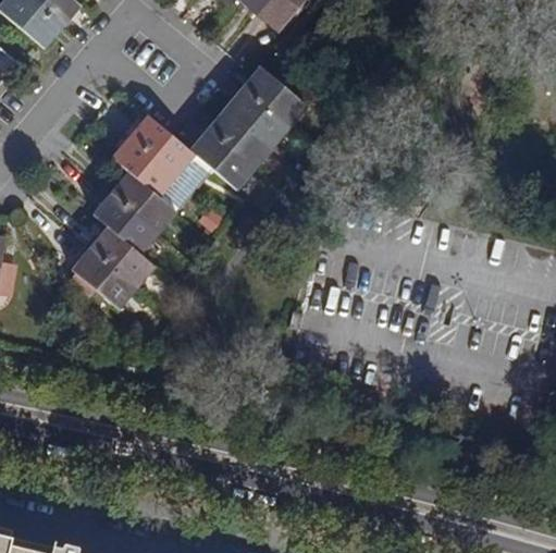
[(50,15),(33,0),(4,0),(0,5),(0,9),(46,48),(57,35),(42,24),(50,15)]
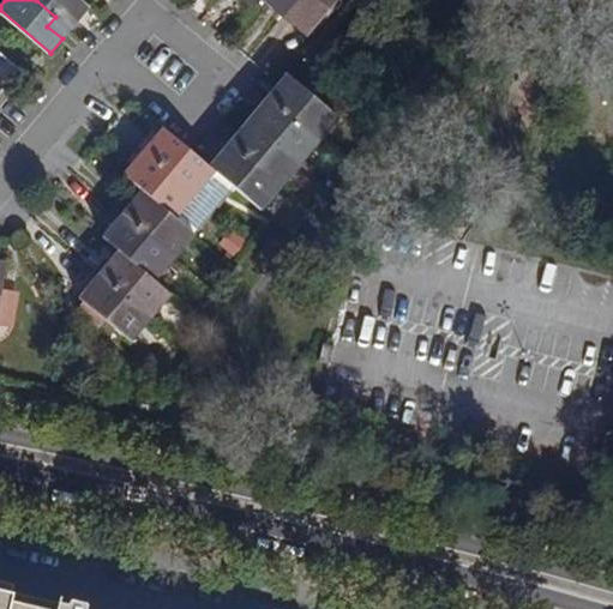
[(90,6),(83,0),(36,0),(55,17),(65,6),(79,18),(90,6)]
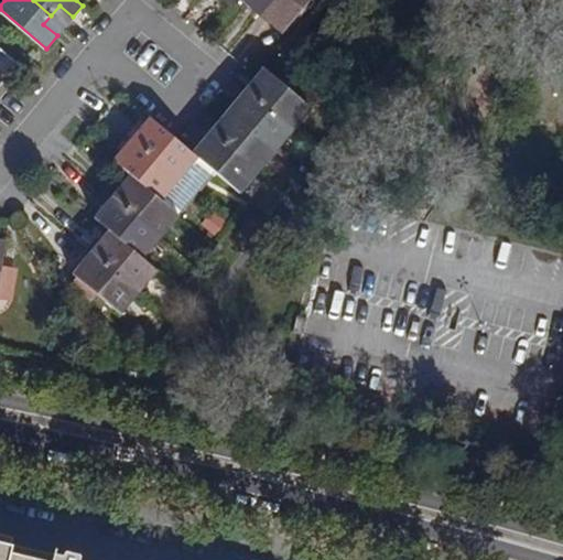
[(260,13),(269,3),(264,0),(251,0),(248,4),(260,13)]
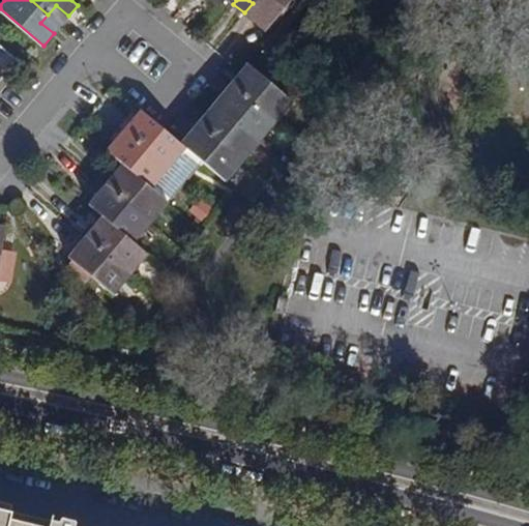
[(255,0),(253,3),(261,10),(253,20),(265,30),(290,0),(255,0)]
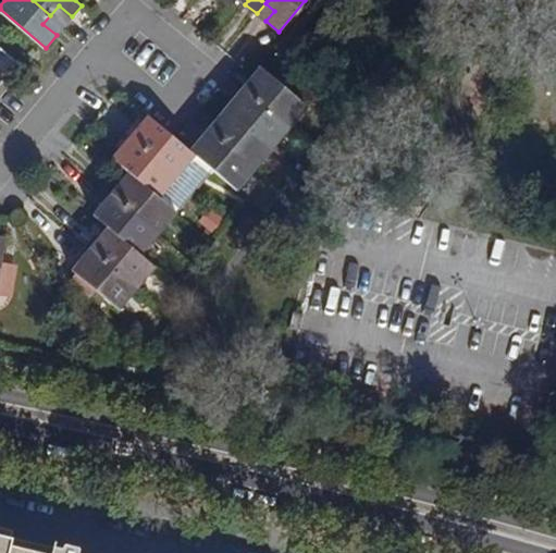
[(266,3),(257,13),(266,21),(274,11),(266,3)]
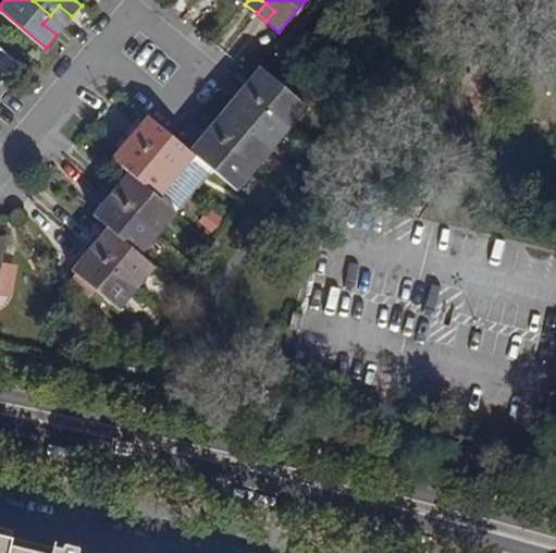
[(50,15),(64,26),(72,16),(59,5),(50,15)]
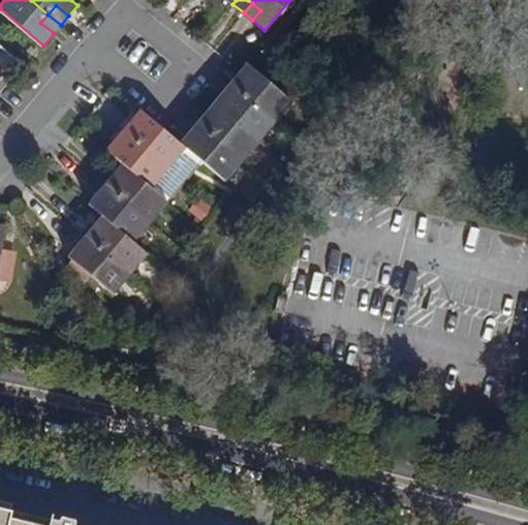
[(54,33),(61,25),(48,14),(40,23),(54,33)]
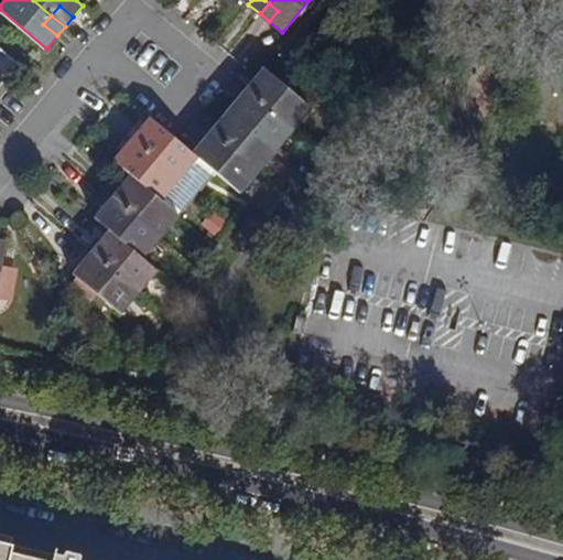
[(0,87),(13,73),(9,70),(17,61),(0,45),(0,87)]
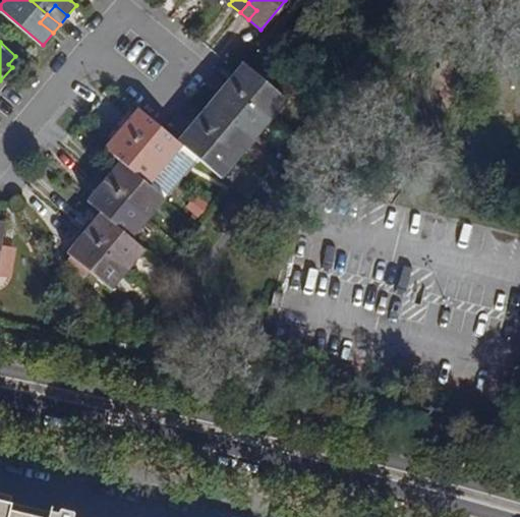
[(245,82),(238,91),(272,119),(288,99),(244,62),(235,73),(245,82)]
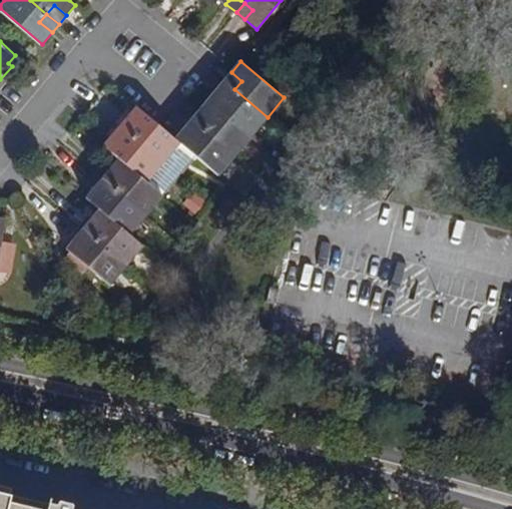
[(224,80),(234,89),(241,81),(231,72),(224,80)]
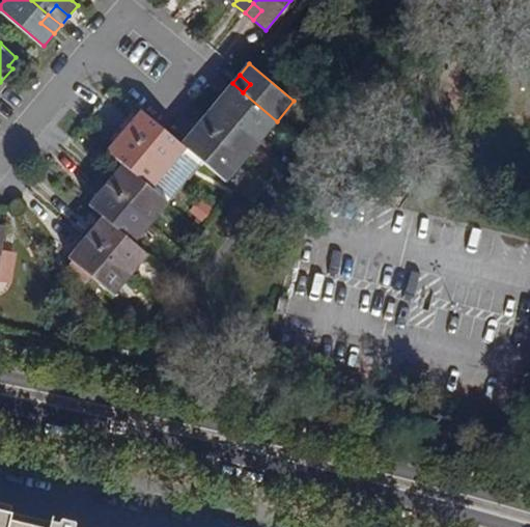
[(234,103),(243,92),(232,83),(223,93),(234,103)]
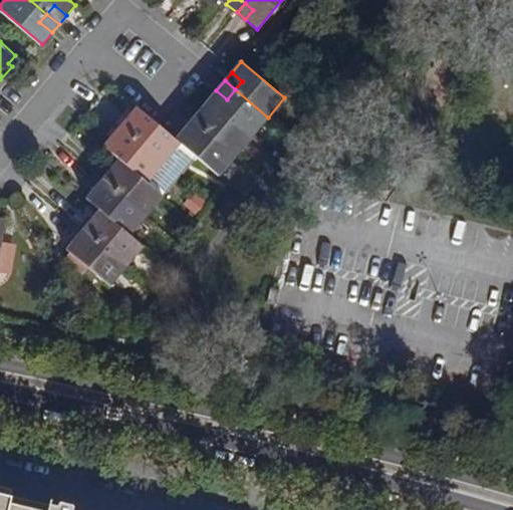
[(209,99),(252,136),(268,117),(235,89),(227,99),(216,90),(209,99)]
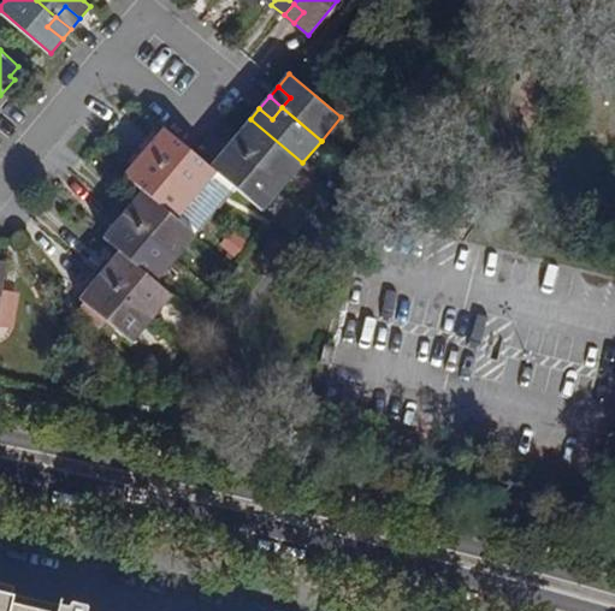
[(250,143),(243,153),(283,187),(302,162),(250,119),(237,134),(250,143)]
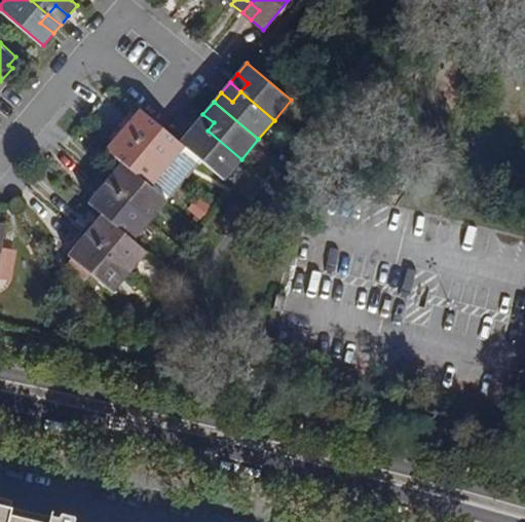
[(199,158),(180,142),(165,129),(141,108),(130,119),(141,129),(134,138),(183,179),(199,158)]
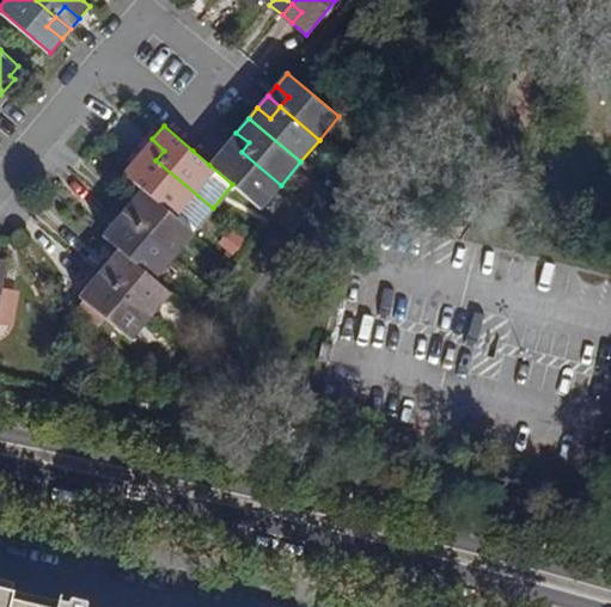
[(236,133),(228,141),(242,152),(249,142),(236,133)]
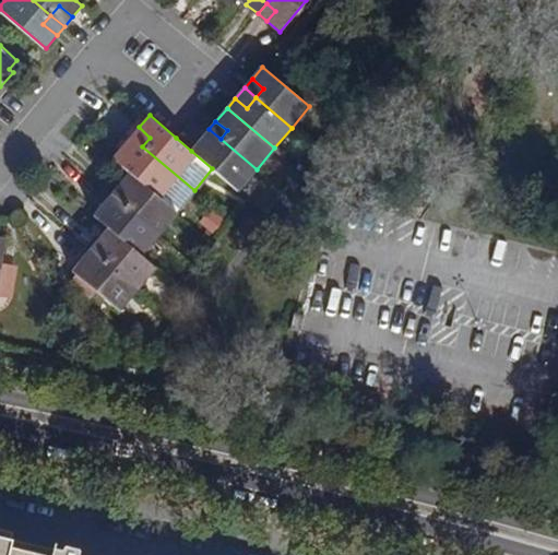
[(139,127),(130,137),(142,146),(150,138),(139,127)]
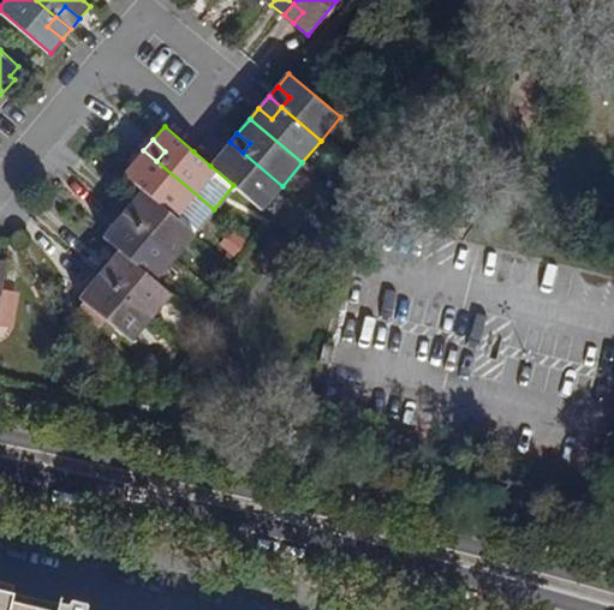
[(243,153),(230,142),(220,153),(233,163),(243,153)]
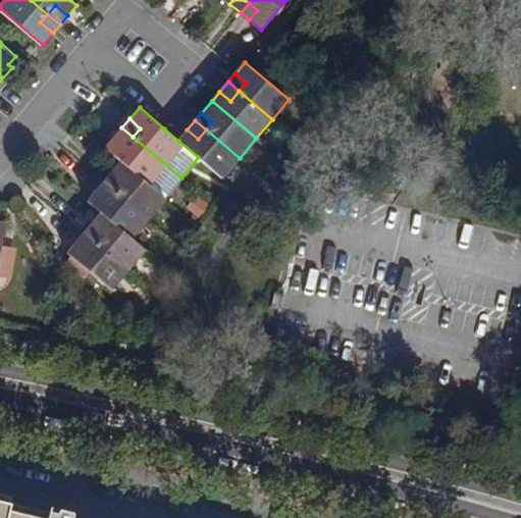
[(133,137),(121,127),(113,138),(124,146),(133,137)]
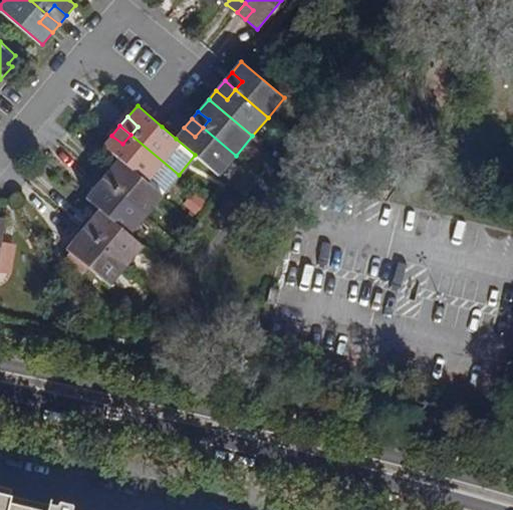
[(184,128),(176,139),(195,155),(219,175),(236,156),(203,128),(195,137),(184,128)]
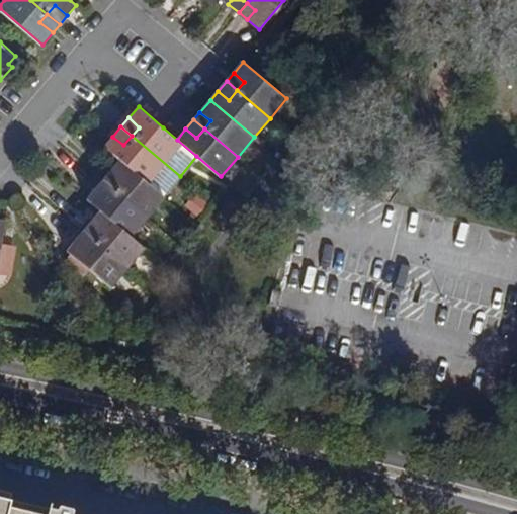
[(164,196),(180,176),(132,136),(123,145),(112,137),(103,146),(119,159),(164,196)]
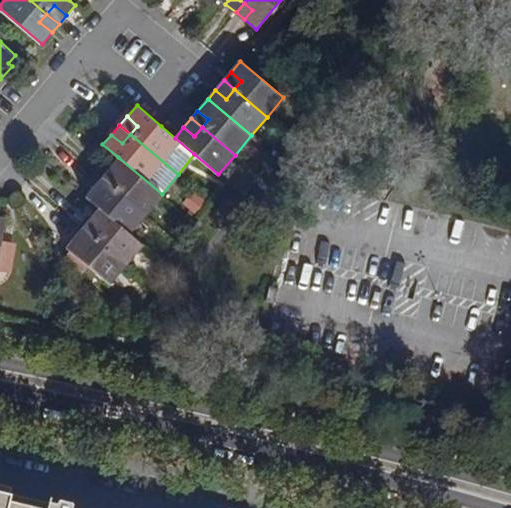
[(118,177),(111,185),(146,213),(162,194),(118,157),(109,168),(118,177)]
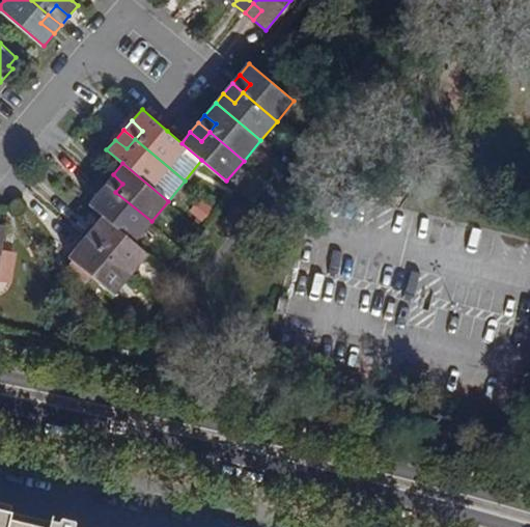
[(113,174),(106,184),(115,192),(122,184),(113,174)]
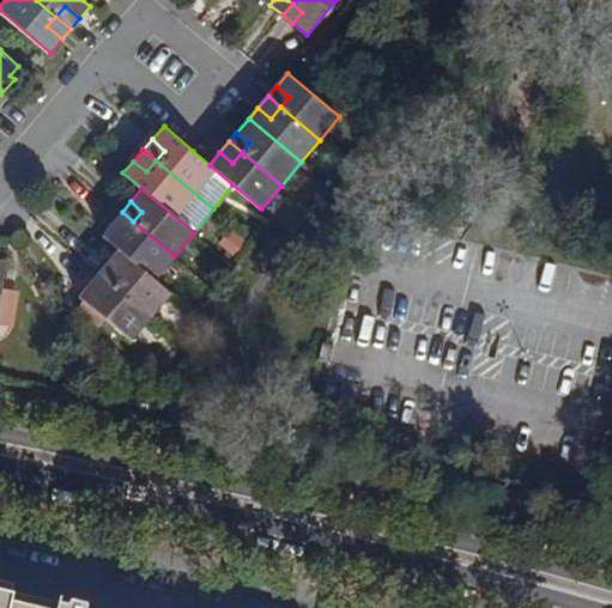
[(133,222),(122,212),(111,224),(123,232),(133,222)]
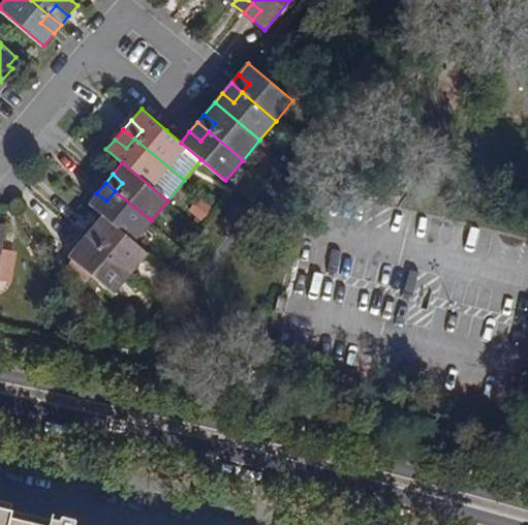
[(88,202),(102,214),(134,241),(151,220),(115,191),(106,201),(96,193),(88,202)]
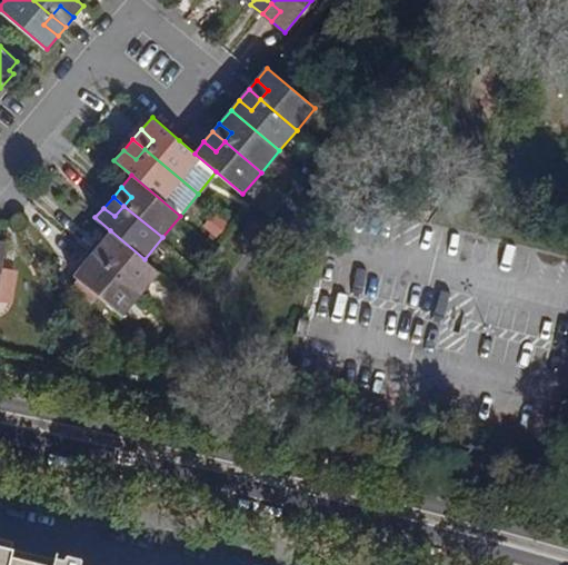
[(111,254),(103,263),(139,293),(158,270),(145,259),(110,230),(99,244),(111,254)]
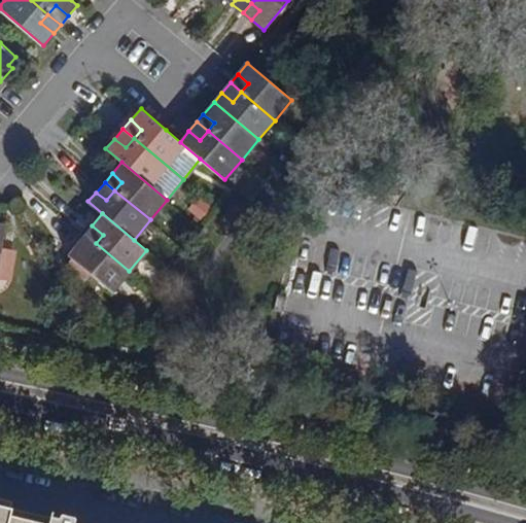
[(84,234),(96,243),(103,235),(92,225),(84,234)]
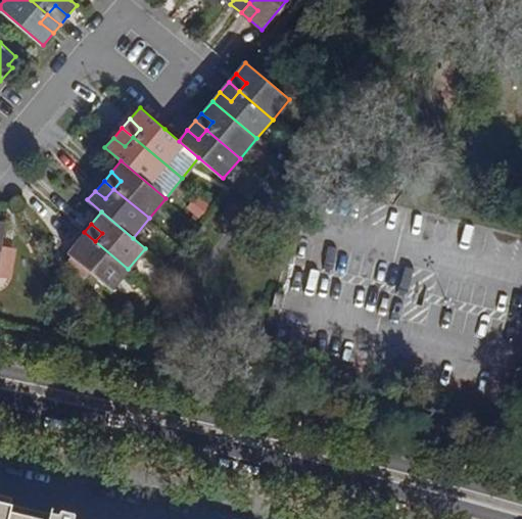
[(87,250),(95,241),(84,232),(76,241),(87,250)]
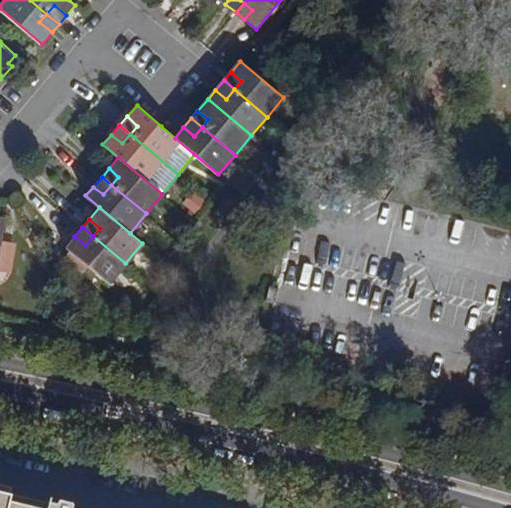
[(125,263),(93,236),(85,245),(74,236),(66,246),(109,283),(125,263)]
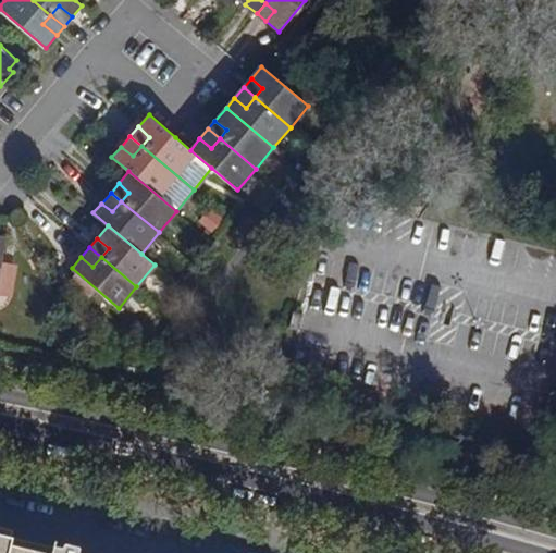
[(0,552),(95,552),(96,552),(70,547),(71,544),(70,542),(59,540),(56,541),(56,543),(4,530),(7,524),(0,521),(0,552)]
